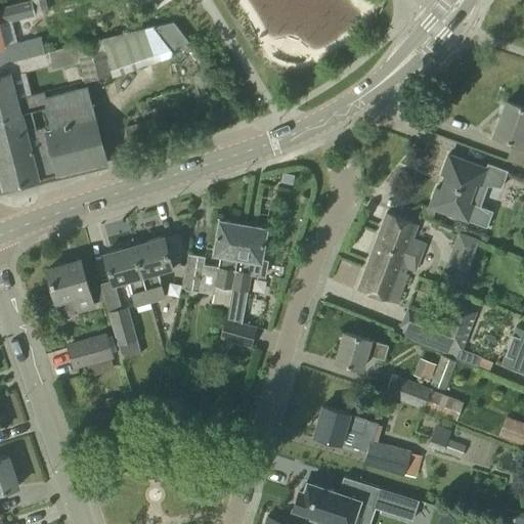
[(0,63),(44,52),(40,35),(16,41),(11,20),(36,14),(32,0),(31,0),(0,7),(0,63)]
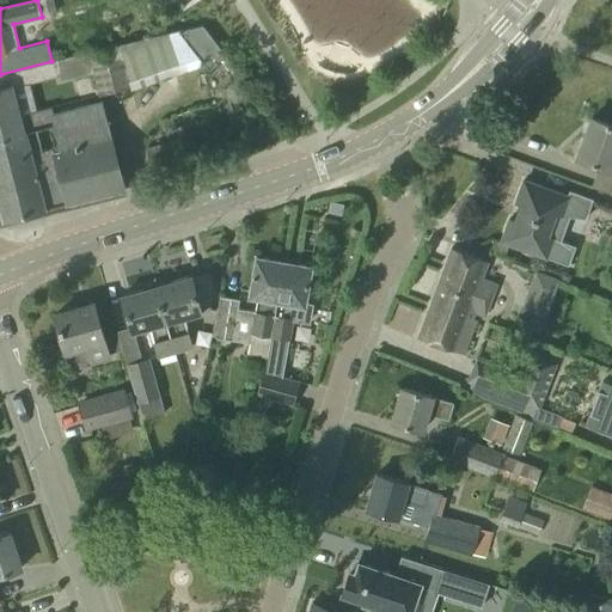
[(181,30),(178,30),(202,62),(220,48),(203,26),(181,30)]
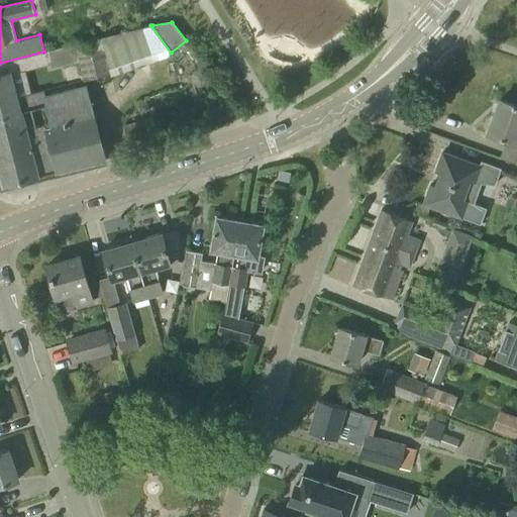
[(79,62),(83,80),(110,74),(101,36),(74,43),(79,62)]
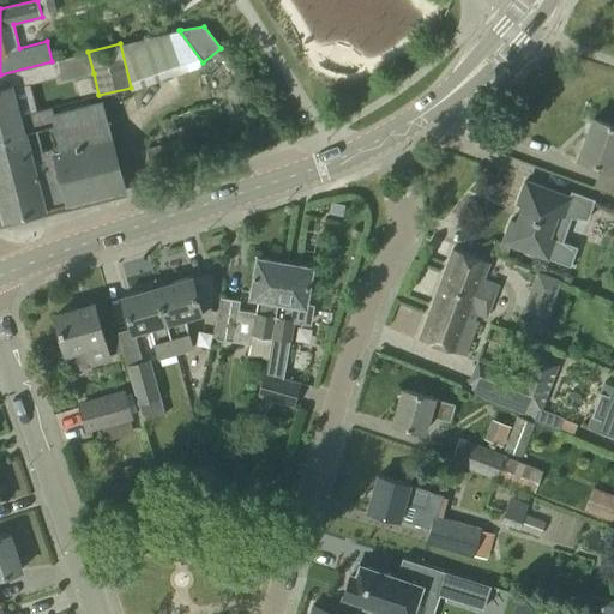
[(0,137),(29,131),(24,113),(36,109),(30,83),(60,76),(62,82),(94,73),(88,52),(56,60),(52,61),(0,74),(0,137)]
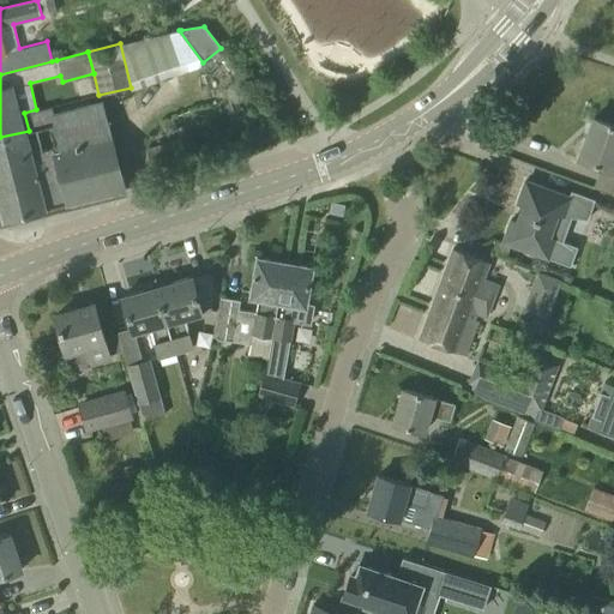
[(53,113),(61,145),(76,202),(125,188),(103,101),(53,113)]
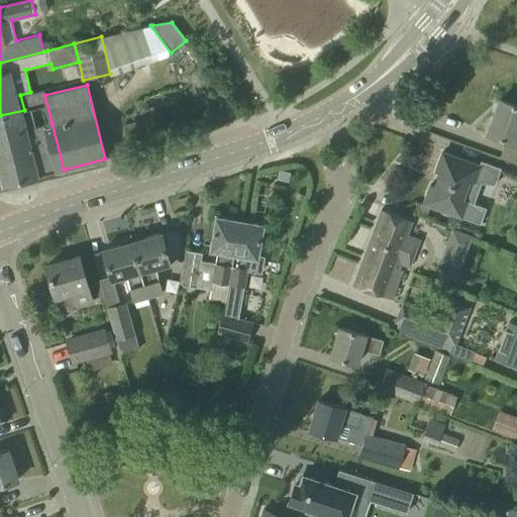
[(516,105),(499,99),(487,133),(506,140),(516,144),(516,141),(516,105)]
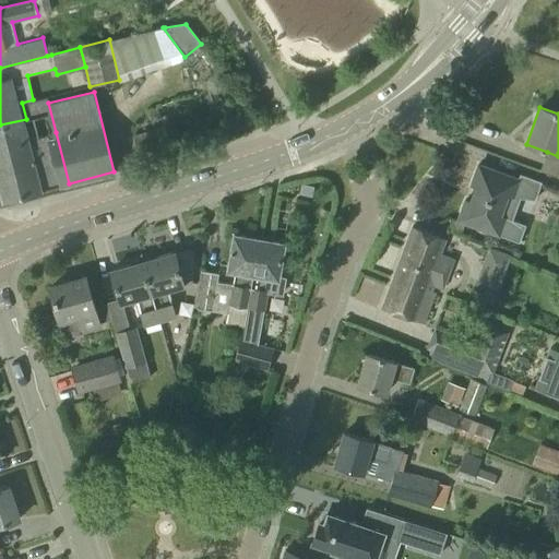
[(56,132),(38,137),(33,117),(26,119),(0,125),(0,187),(3,200),(69,183),(56,132)]
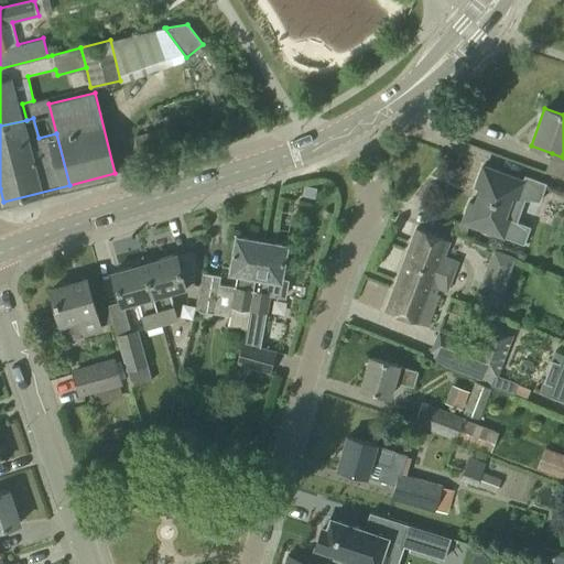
[(169,128),(136,136),(140,153),(172,145),(169,128)]
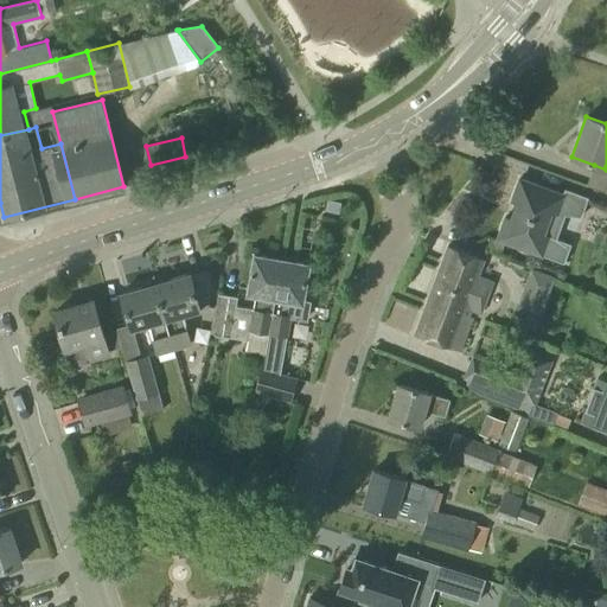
[(566,213),(581,215),(588,197),(564,189),(562,195),(519,178),(511,200),(517,203),(510,218),(505,217),(497,238),(543,256),(543,254),(563,261),(570,243),(556,238),(566,213)]
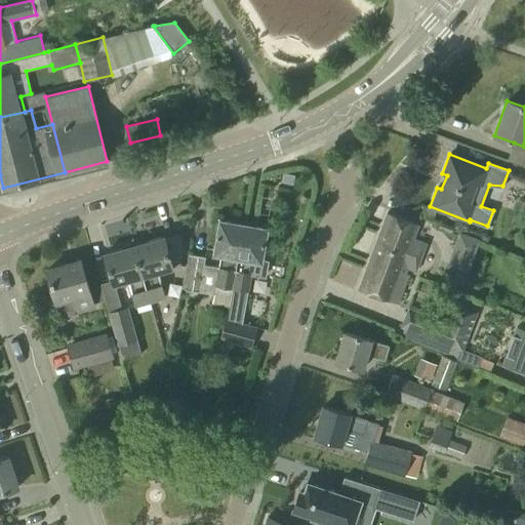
[(282,172),(281,183),(293,185),(294,174),(282,172)]
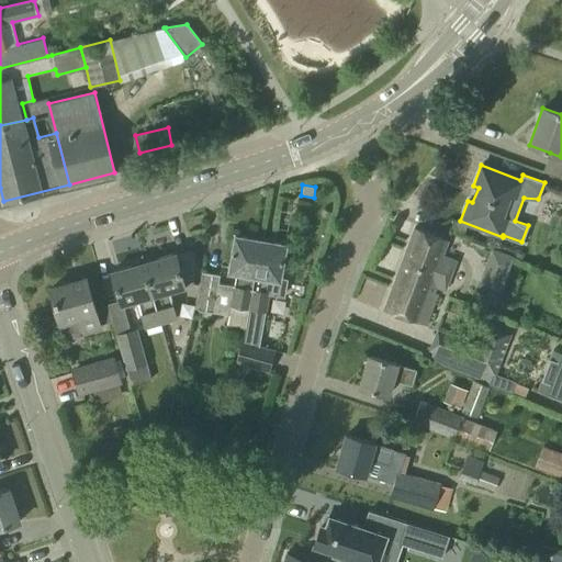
[(398,268),(447,287),(457,260),(441,254),(447,239),(414,227),(398,268)]
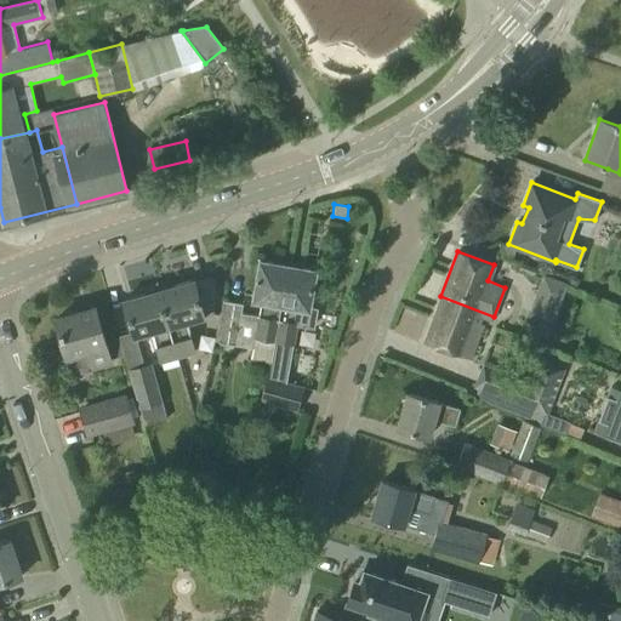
[(288,266),(260,261),(252,300),(262,301),(260,315),(241,312),(243,303),(223,300),(215,341),(252,347),(250,360),(263,363),(265,353),(272,354),(274,342),(288,266)]
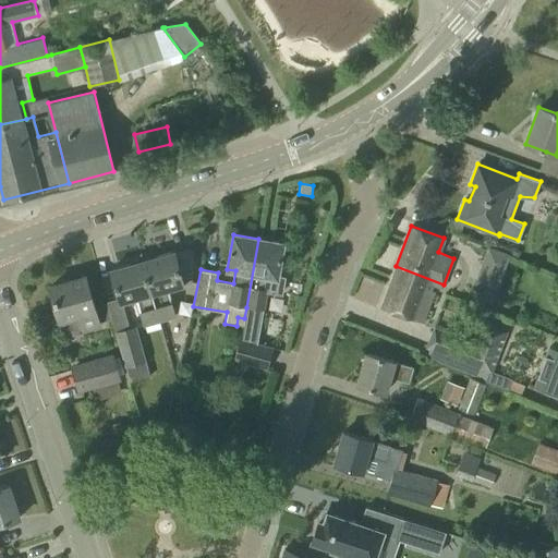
[(483,241),(469,235),(466,243),(481,247),(483,241)]
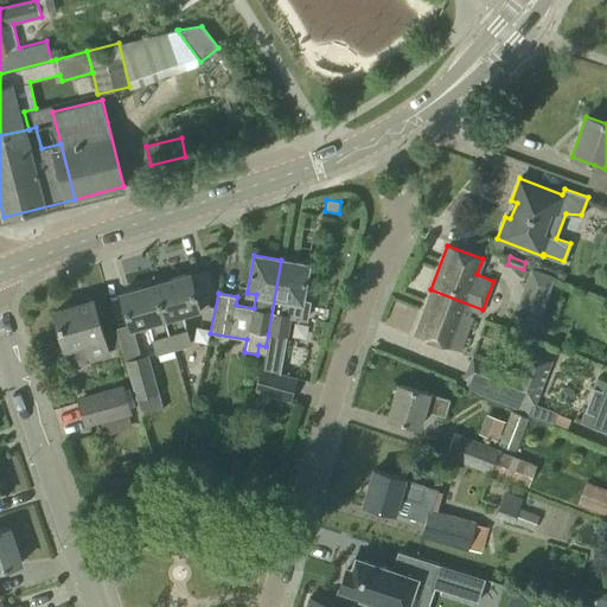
[(264,353),(262,368),(280,372),(287,337),(289,318),(308,321),(312,301),(302,299),(308,263),(281,260),(268,334),(264,353)]
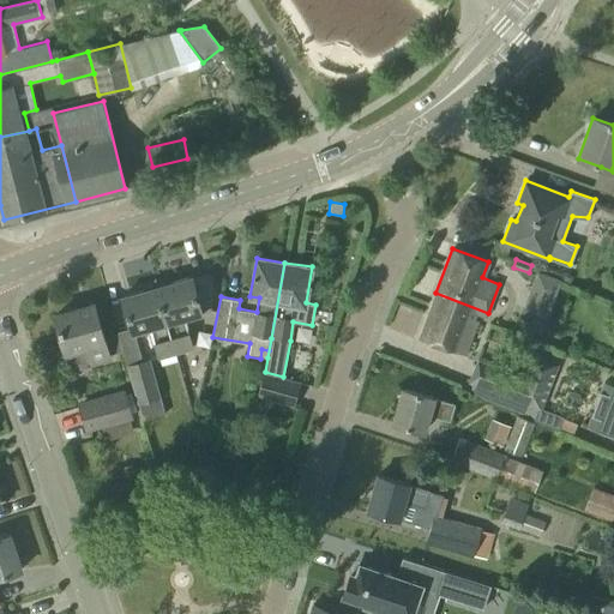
[(522,309),(547,317),(559,277),(534,270),(522,309)]
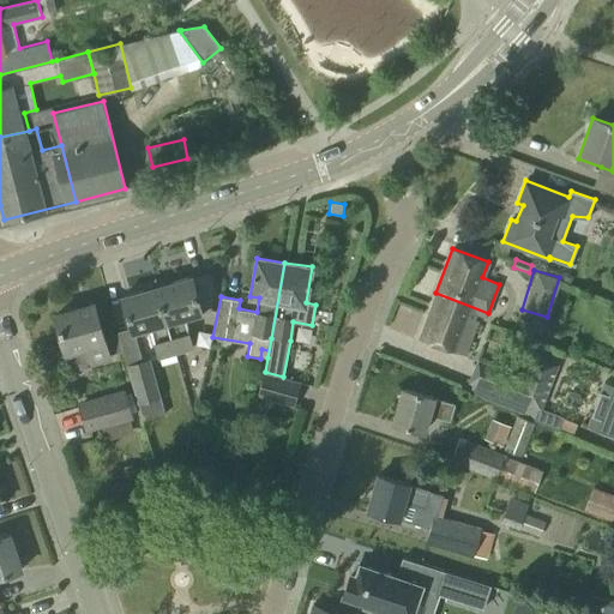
[(162,284),(180,351),(192,348),(184,318),(210,311),(214,290),(209,274),(192,278),(191,276),(162,284)]
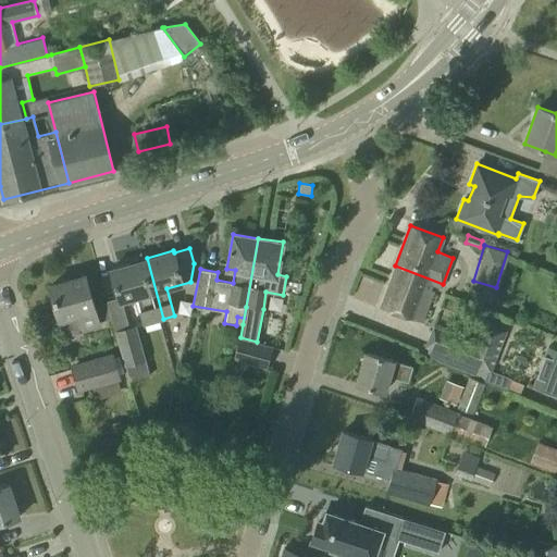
[(110,269),(119,297),(120,302),(122,301),(136,297),(144,324),(163,319),(147,258),(110,269)]
